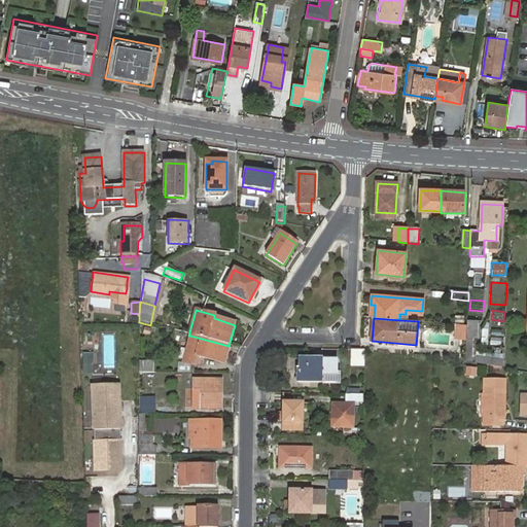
[(455,339),(466,340),(467,325),(455,324),(455,339)]
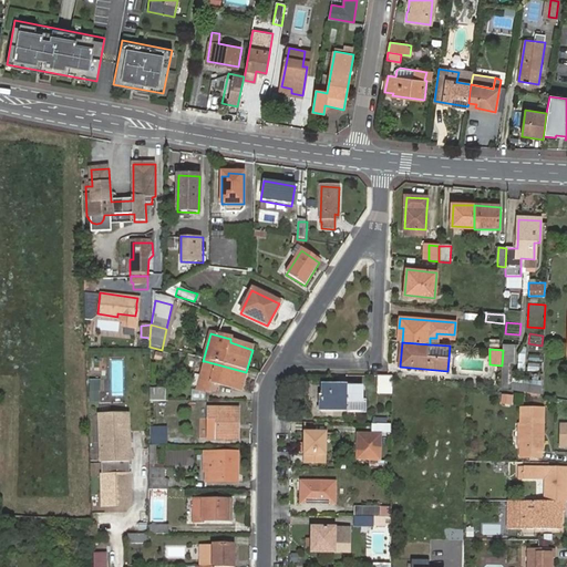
[(528,353),(527,369),(539,370),(540,354),(528,353)]
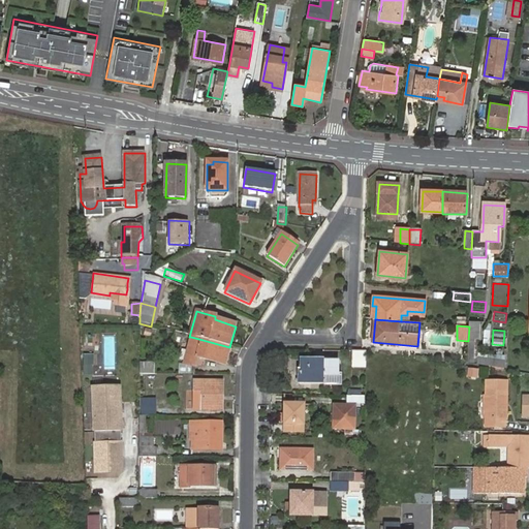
[(229,347),(191,337),(186,355),(197,359),(198,354),(225,362),(229,347)]
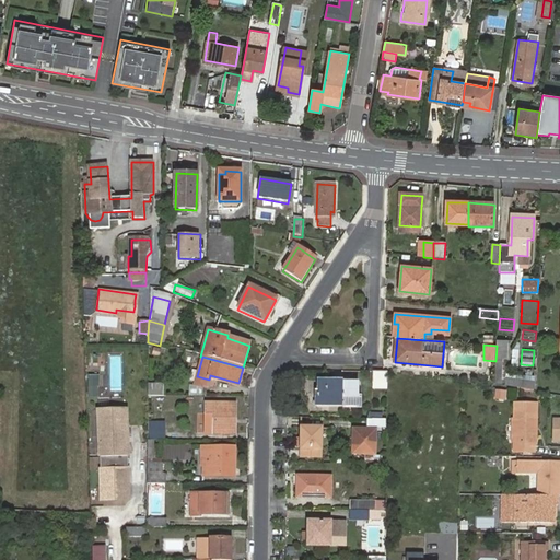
[(387,384),(387,372),(382,372),(373,372),(372,384),(387,384)]
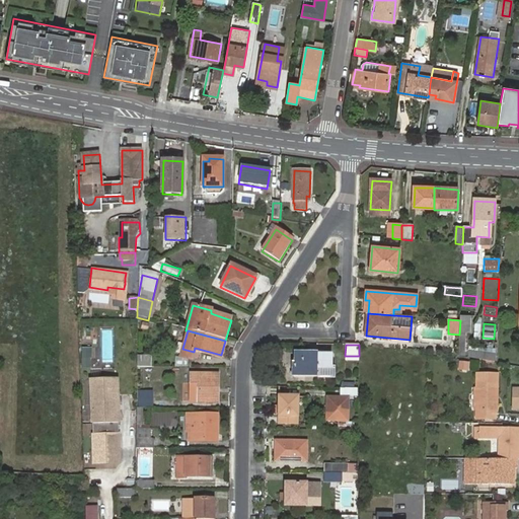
[(80,367),(90,368),(91,347),(81,347),(80,367)]
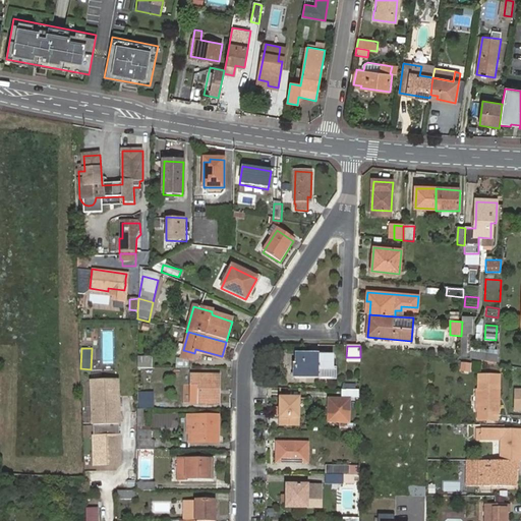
[(320,366),(320,378),(335,379),(335,367),(333,367),(333,358),(296,357),(296,366),(294,366),(294,378),(310,378),(310,366),(320,366)]
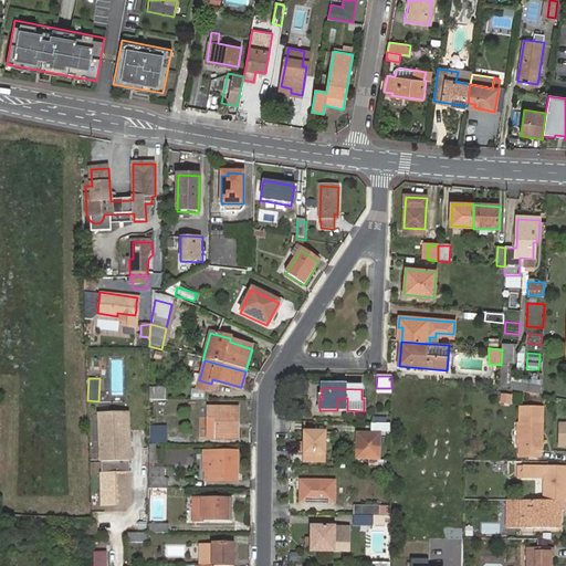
[(149,389),(149,401),(166,401),(166,389),(149,389)]
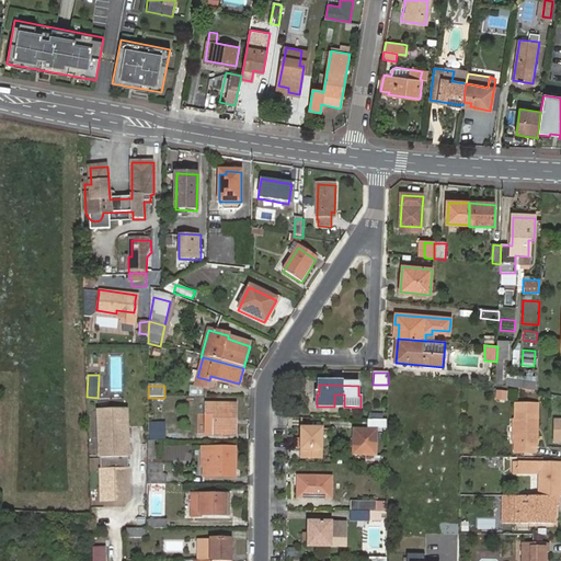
[(494,399),(506,401),(508,391),(496,389),(494,399)]
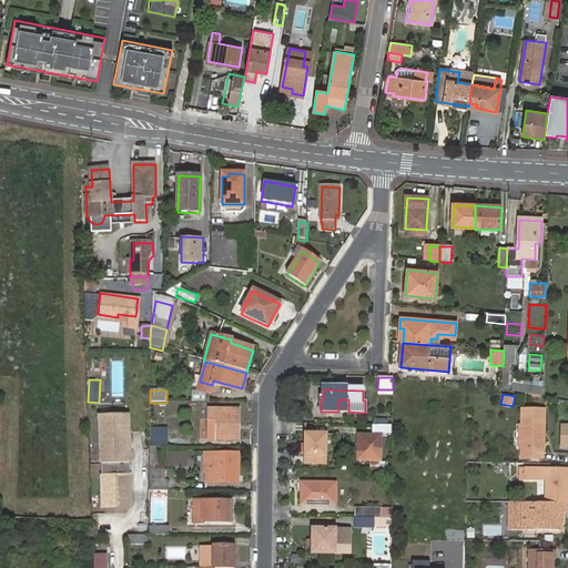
[(338,412),(348,412),(348,399),(338,399),(338,412)]
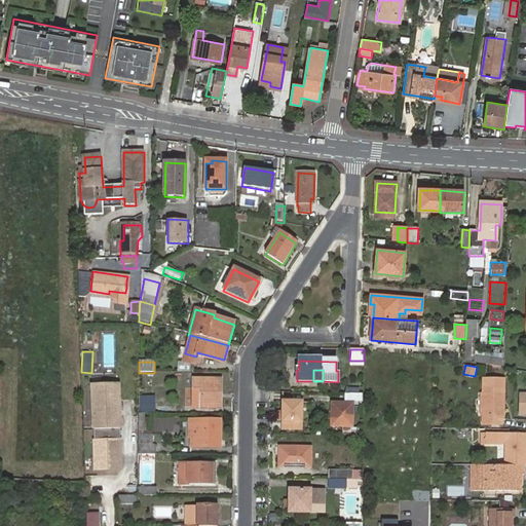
[(484,391),(484,414),(483,424),(502,424),(502,416),(504,416),(504,379),(484,379),(484,391)]
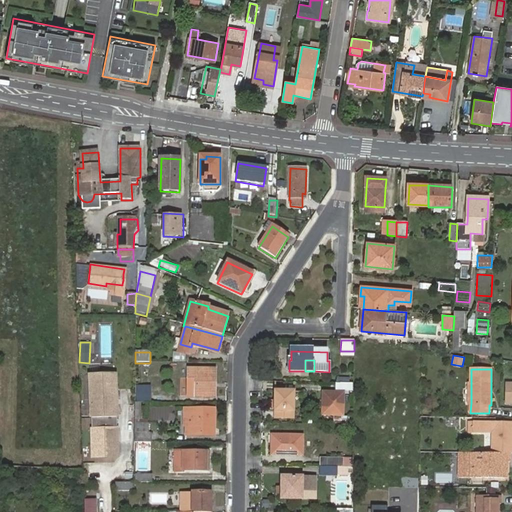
[(196,379),(196,397),(215,397),(215,371),(189,370),(189,378),(196,379)]
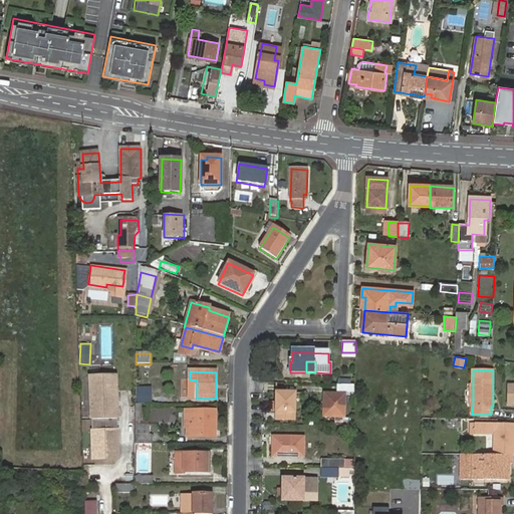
[(115,377),(90,378),(95,457),(113,457),(118,448),(115,377)]
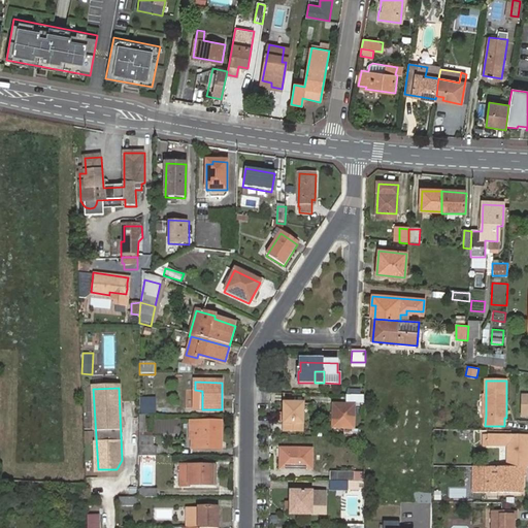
[(364,394),(343,394),(343,402),(364,403),(364,394)]
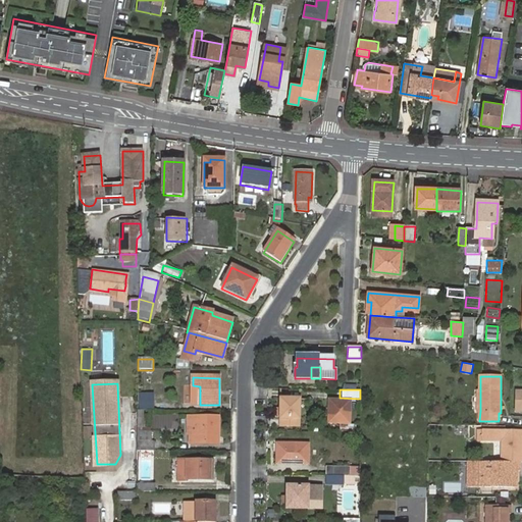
[(280,426),(299,427),(299,400),(281,400),(280,426)]
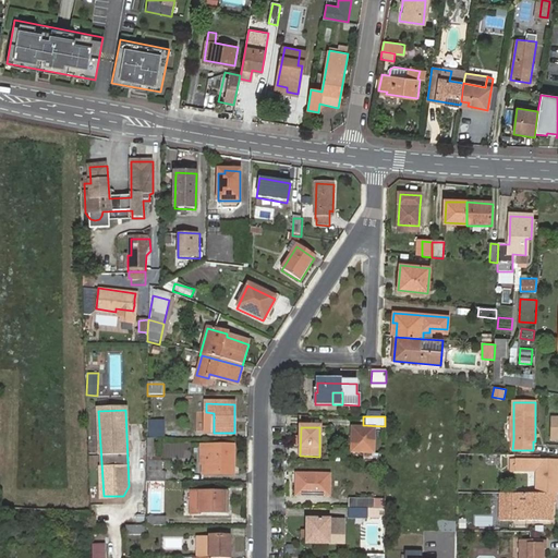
[(374,452),(375,428),(352,428),(352,452),(374,452)]
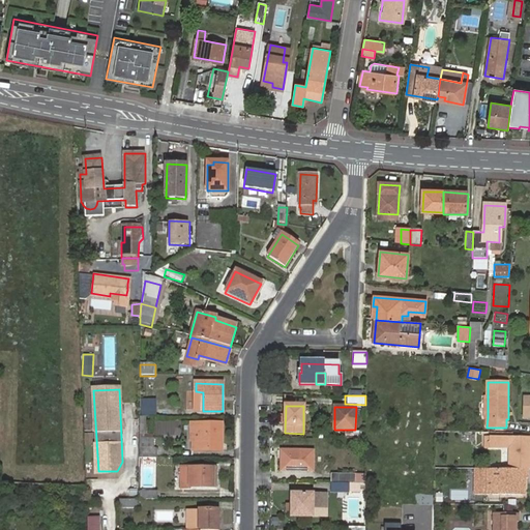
[(141,408),(141,417),(149,417),(156,417),(156,408),(141,408)]
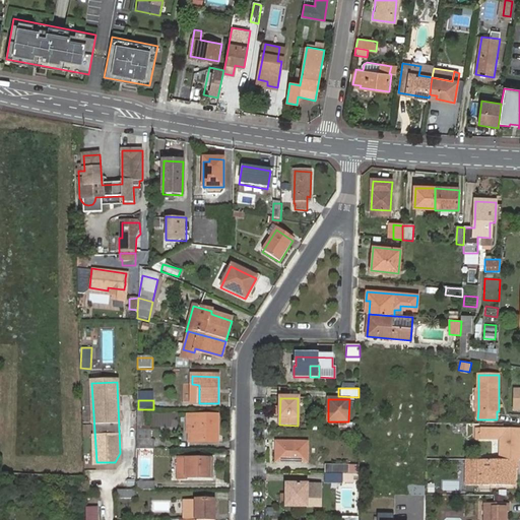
[(196,425),(196,434),(196,443),(217,443),(217,416),(187,415),(187,425),(196,425)]
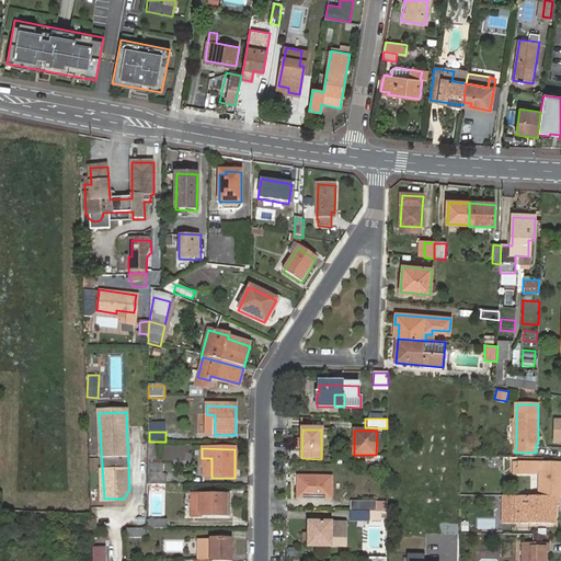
[(201,468),(212,468),(212,458),(202,458),(201,468)]
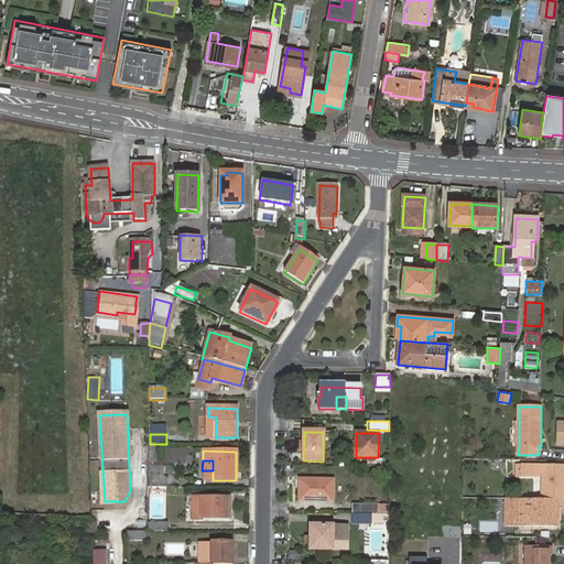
[(542,499),(562,499),(563,499),(563,465),(517,465),(517,474),(543,474),(542,499)]
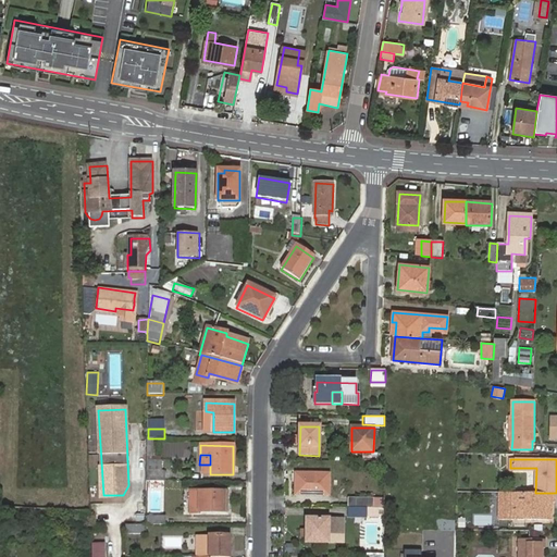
[(161,461),(146,461),(146,472),(161,473),(161,461)]
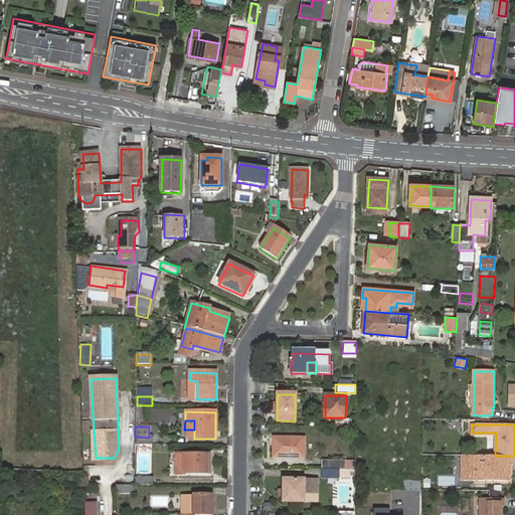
[(149,438),(135,437),(135,446),(152,446),(152,438),(149,438)]
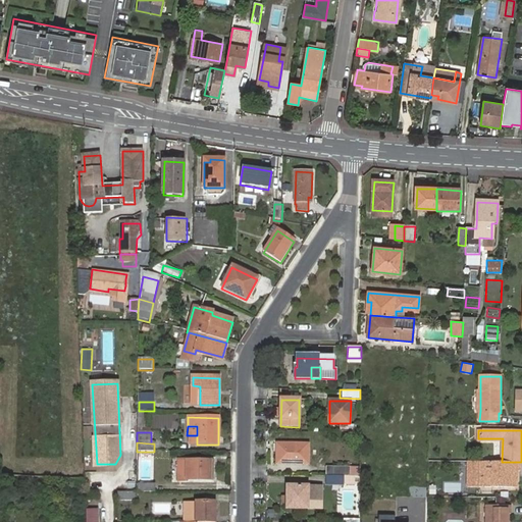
[(277,445),(277,464),(308,465),(309,446),(277,445)]
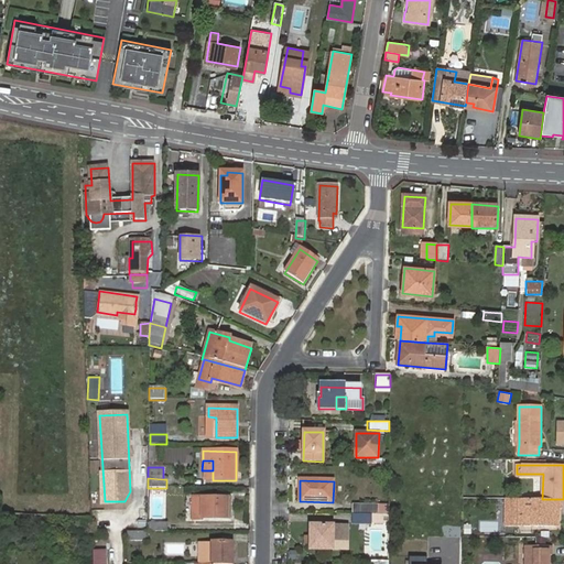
[(230,519),(230,498),(193,498),(192,521),(203,521),(203,519),(230,519)]
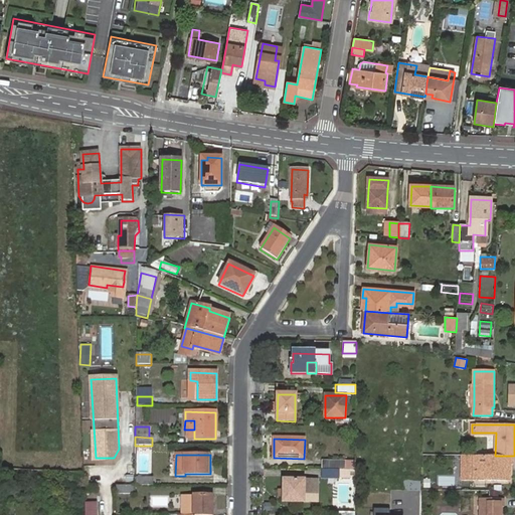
[(495,456),(478,455),(464,456),(463,457),(463,472),(478,473),(478,481),(508,481),(508,465),(513,464),(513,456),(495,456)]
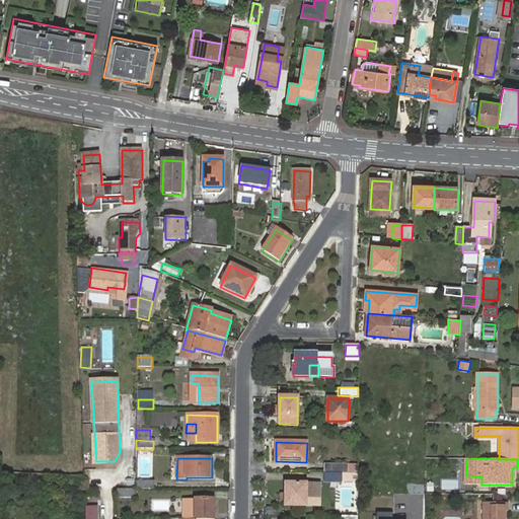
[(331,473),(349,474),(349,465),(331,465),(331,473)]
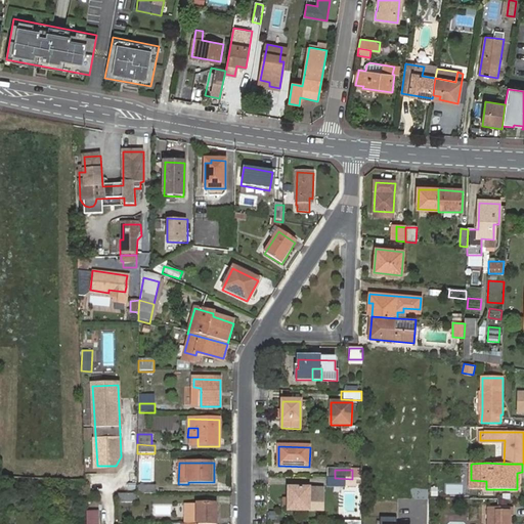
[(328,486),(361,487),(361,479),(352,479),(335,478),(328,478),(328,486)]
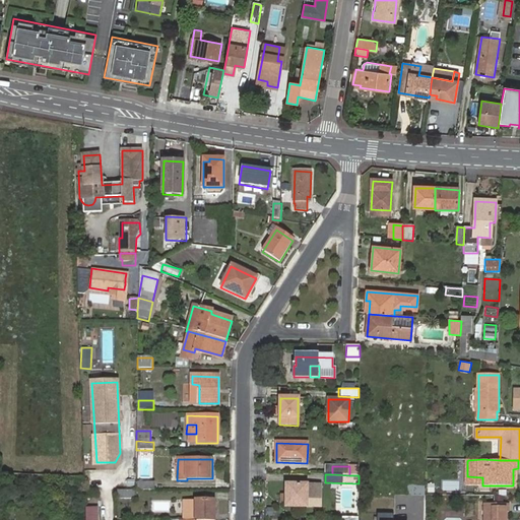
[(482,477),(467,476),(467,484),(482,485),(482,477)]
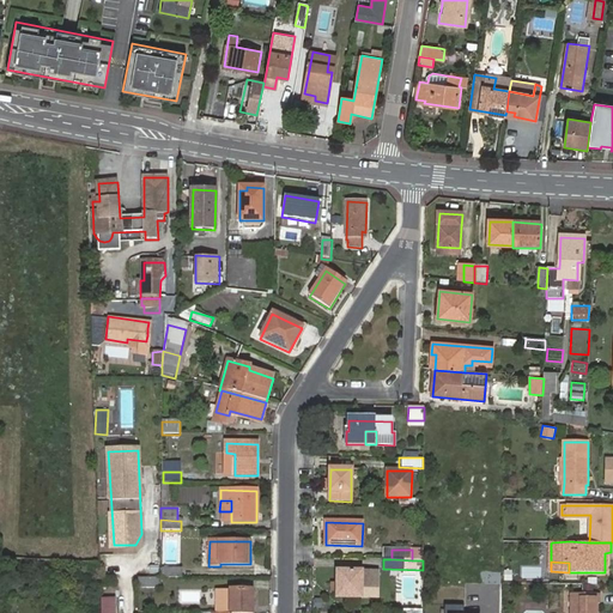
[(220,566),(208,566),(208,578),(220,578),(220,566)]
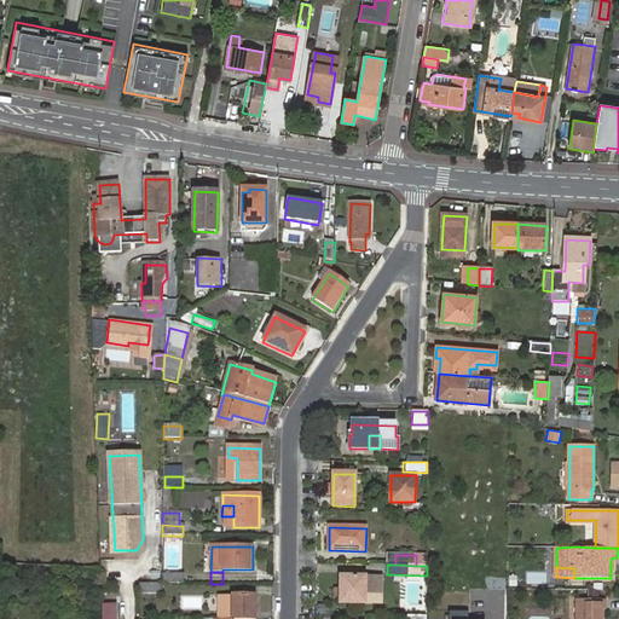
[(163,574),(163,584),(183,584),(183,574),(163,574)]
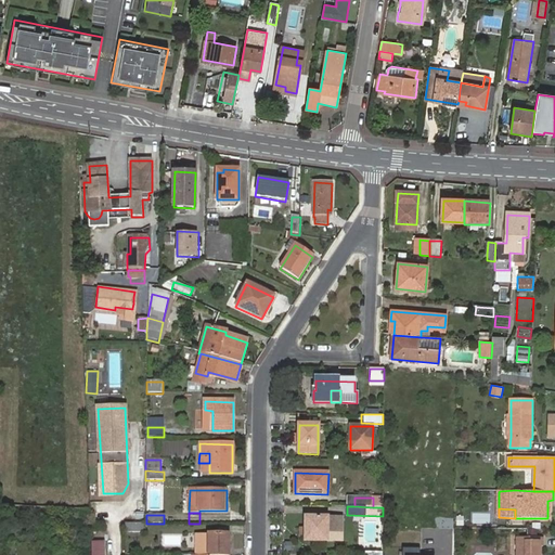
[(306,517),(305,541),(326,541),(327,518),(306,517)]
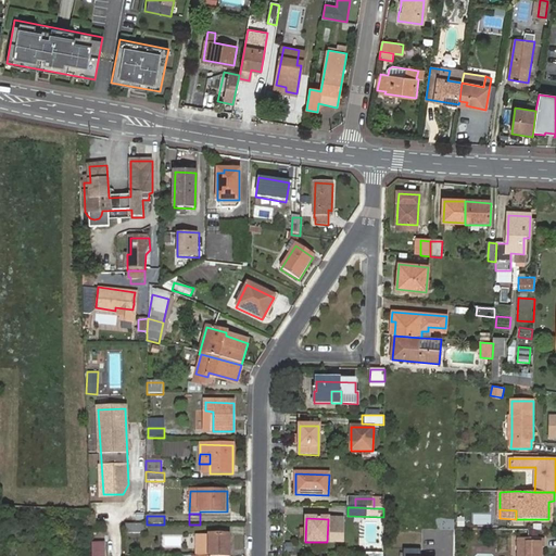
[(144,533),(144,523),(124,523),(124,533),(144,533)]
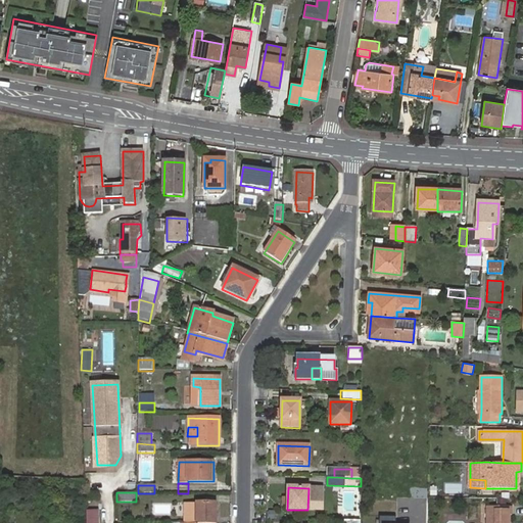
[(216,522),(217,504),(195,503),(195,504),(188,504),(188,522),(216,522)]
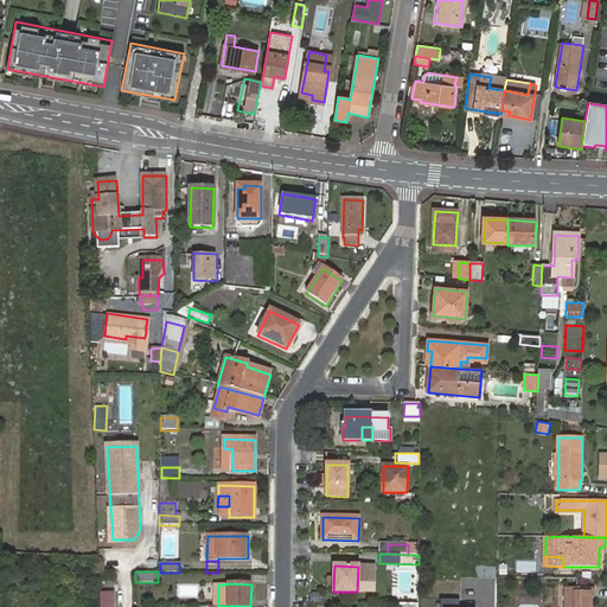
[(139,602),(153,604),(154,586),(140,585),(139,602)]
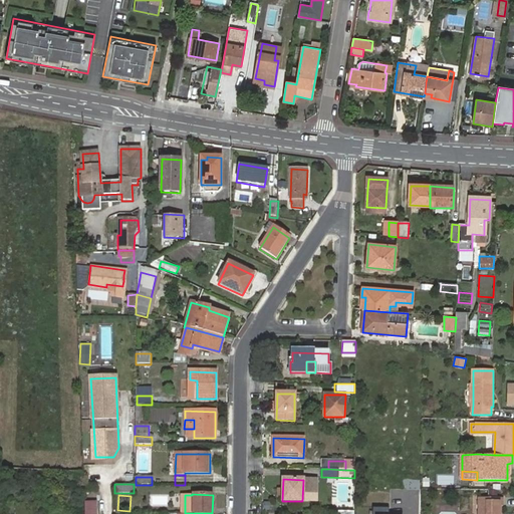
[(479,498),(479,513),(500,513),(501,506),(503,506),(503,498),(479,498)]
